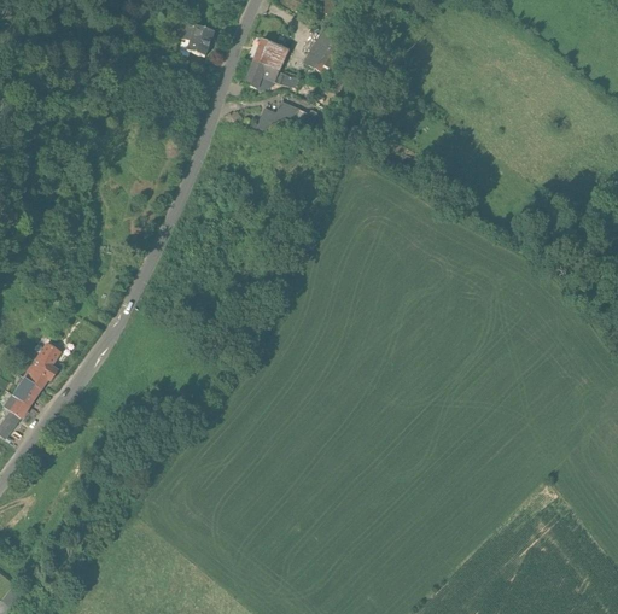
[(313,4),(331,13),(338,0),(307,0),(305,3),(312,6),(313,4)]
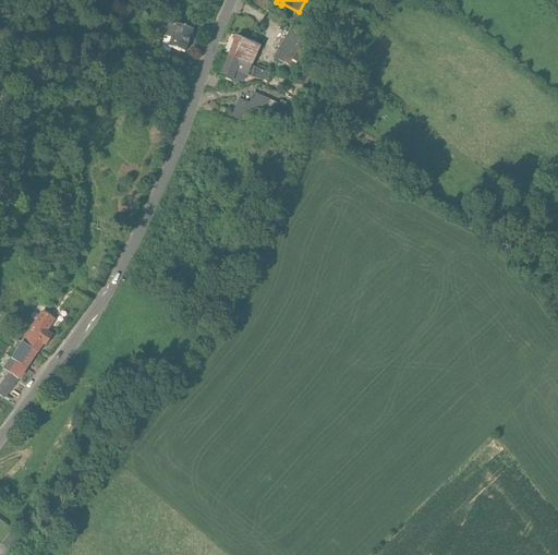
[(302,35),(311,20),(303,14),(298,21),(296,21),(279,45),(283,48),(278,58),(293,65),(295,61),(302,64),(300,69),(295,75),(306,81),(313,69),(303,64),(315,43),(302,35)]
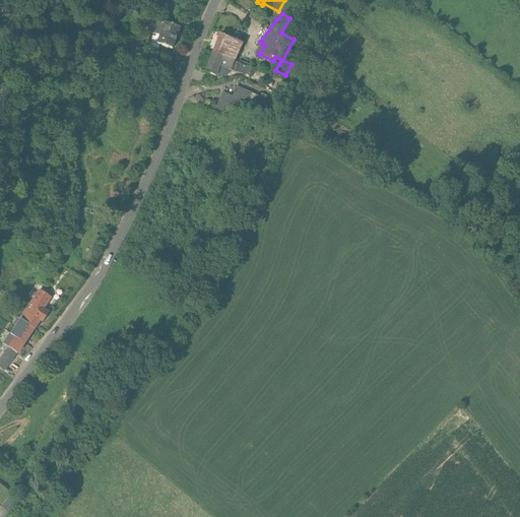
[(158,41),(172,47),(180,25),(158,18),(153,30),(161,34),(158,41)]
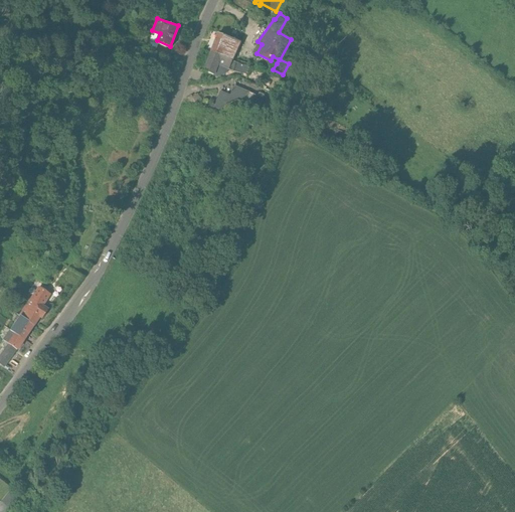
[(218,31),(211,48),(233,56),(240,40),(218,31)]
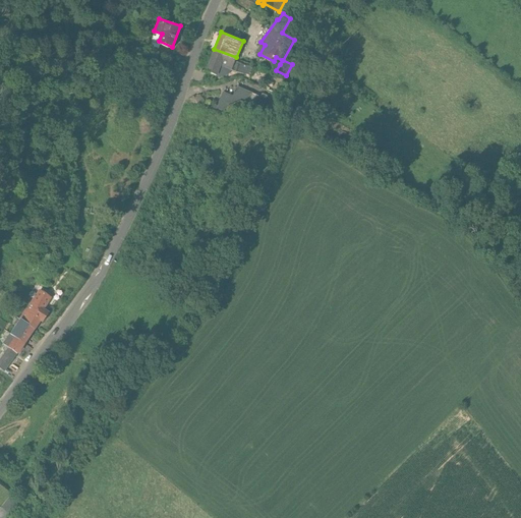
[(236,57),(214,49),(206,70),(218,74),(223,74),(228,73),(231,69),(231,68),(236,70),(250,73),(253,67),(239,61),(234,59),(235,59),(236,57)]
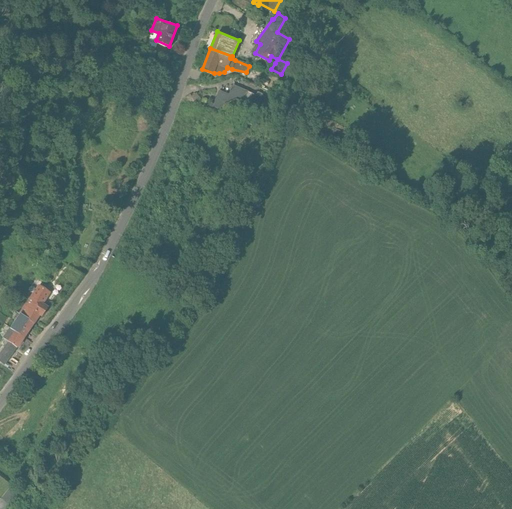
[(223,107),(226,99),(234,102),(235,97),(257,106),(263,92),(258,90),(256,93),(233,83),(231,88),(230,88),(229,89),(230,89),(228,93),(223,91),(221,96),(217,94),(213,103),(223,107)]
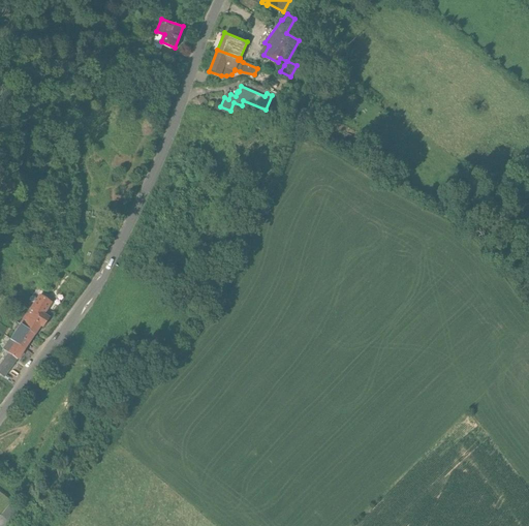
[(21,321),(35,332),(40,323),(43,325),(50,316),(43,312),(52,300),(40,294),(32,305),(27,312),(21,321)]
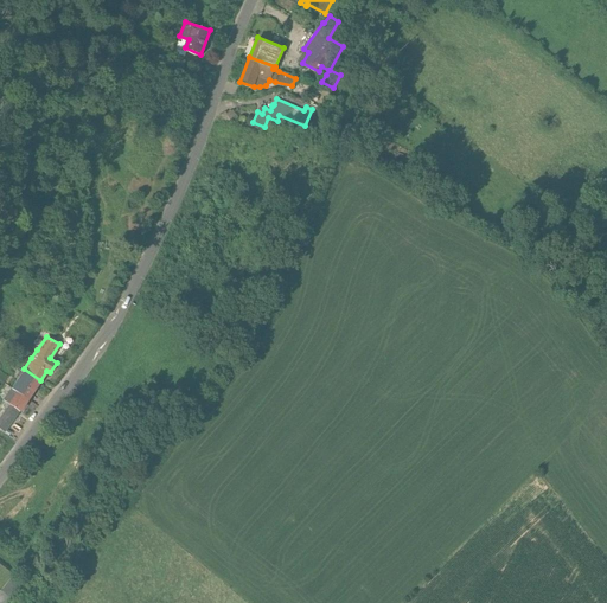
[(13,385),(29,397),(40,380),(24,369),(13,385)]
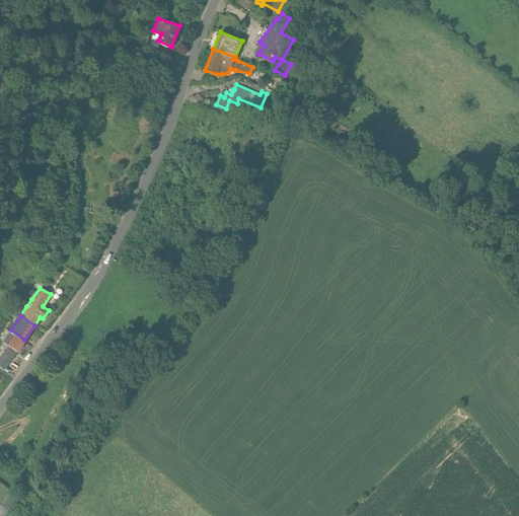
[(17,351),(24,340),(11,329),(4,341),(8,344),(8,345),(17,351)]
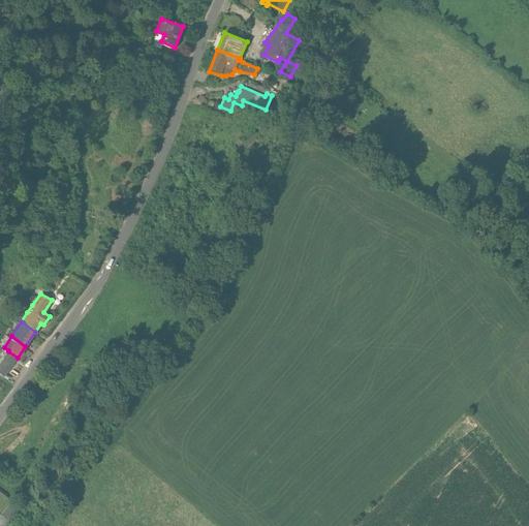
[(8,351),(0,363),(0,371),(4,375),(18,358),(8,351)]
